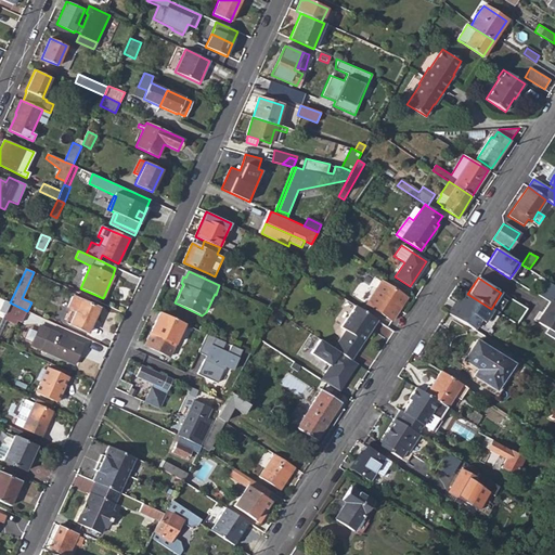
[(361,299),(366,302),(379,282),(374,279),(361,299)]
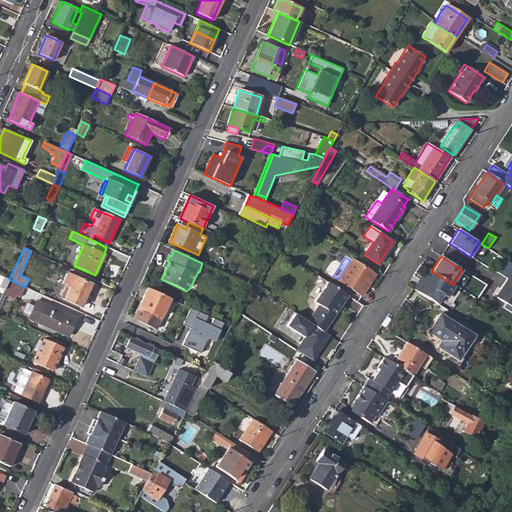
[(511,273),(511,272),(511,264),(504,259),(495,272),(507,279),(501,290),(502,291),(497,299),(506,304),(503,308),(511,314),(511,273)]
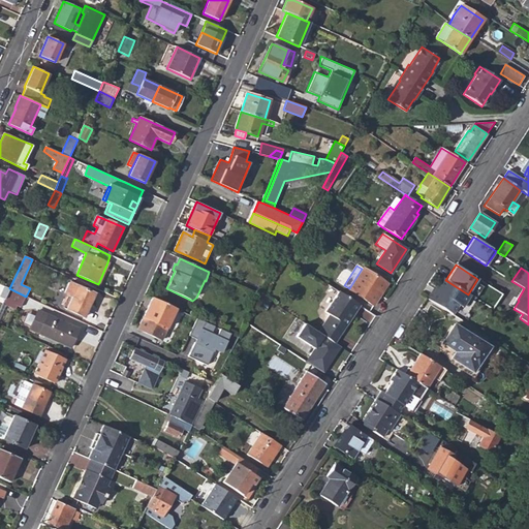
[(348,290),(373,306),(378,298),(372,293),(374,289),(377,291),(383,282),(363,269),(362,269),(349,288),(348,290)]
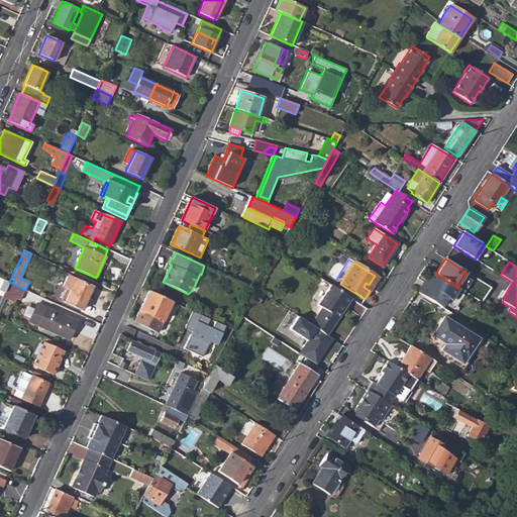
[(256,274),(261,277),(266,270),(261,267),(256,274)]
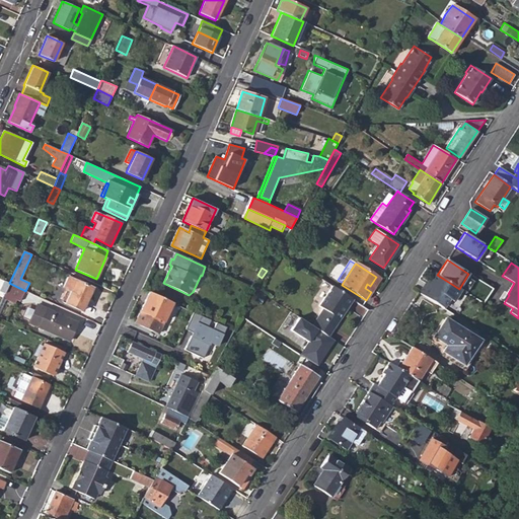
[(425,283),(419,293),(443,308),(449,299),(454,302),(461,290),(459,289),(437,275),(433,273),(429,281),(432,282),(429,286),(425,283)]
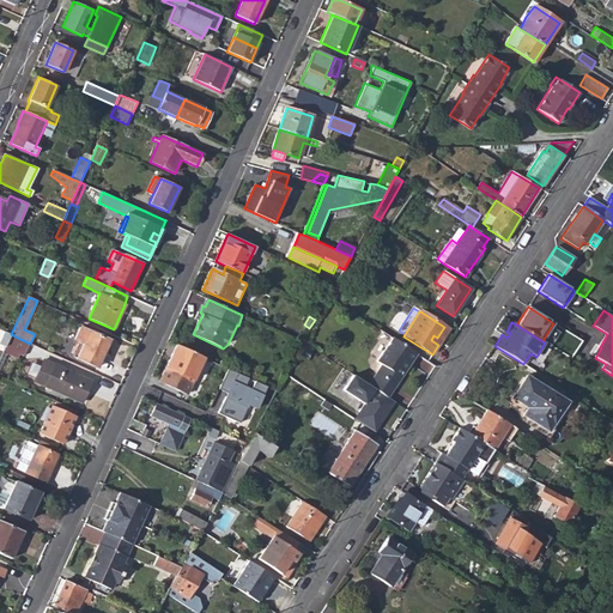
[(77,358),(97,366),(109,340),(80,327),(74,338),(82,341),(80,345),(83,346),(77,358)]
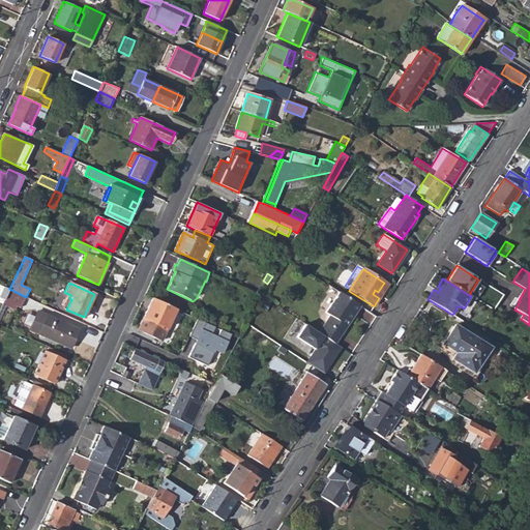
[(373,294),(379,298),(387,285),(384,283),(378,292),(375,290),(373,294)]
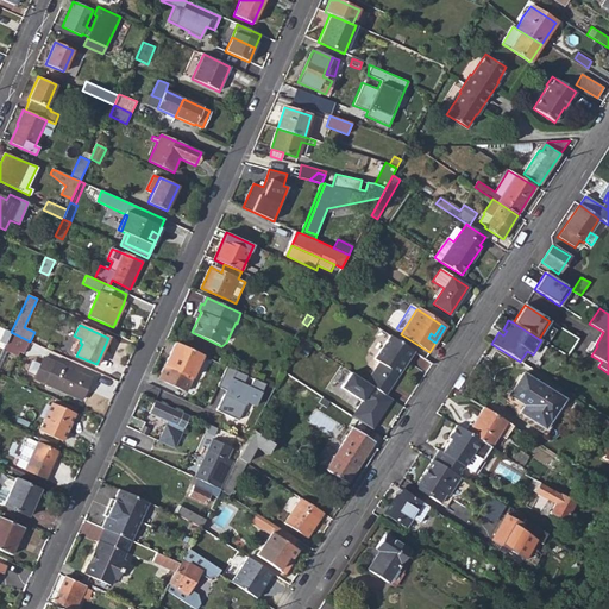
[(6,344),(19,351),(25,353),(30,341),(11,332),(6,344)]
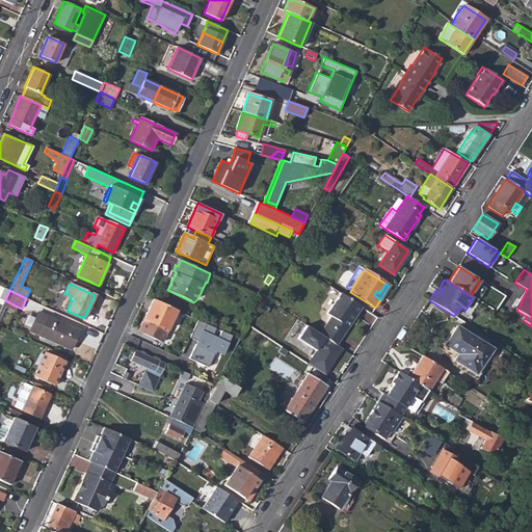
[(325,324),(339,334),(347,320),(351,322),(361,307),(340,293),(326,314),(330,317),(325,324)]
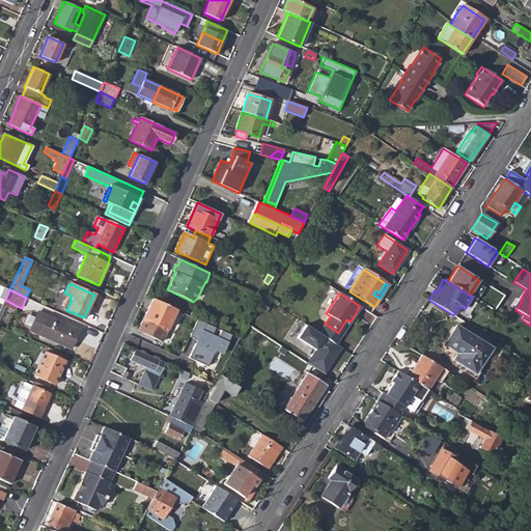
[(138,330),(162,341),(176,310),(152,299),(138,330)]
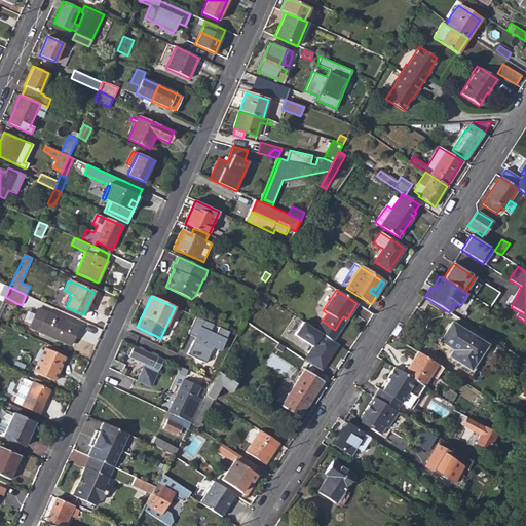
[(2,302),(14,308),(16,303),(5,297),(2,302)]
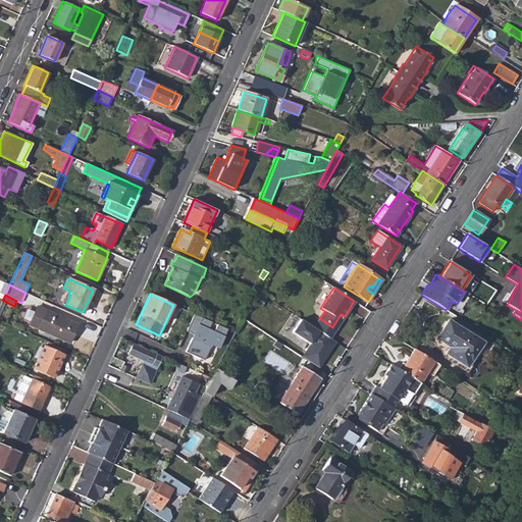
[(29,324),(66,342),(70,331),(74,333),(77,324),(37,306),(29,324)]
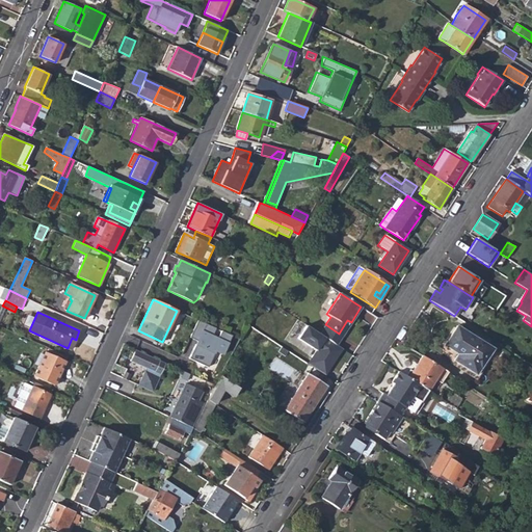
[(231,337),(197,320),(189,338),(197,341),(198,342),(196,345),(195,345),(189,358),(207,367),(215,351),(222,354),(231,337)]
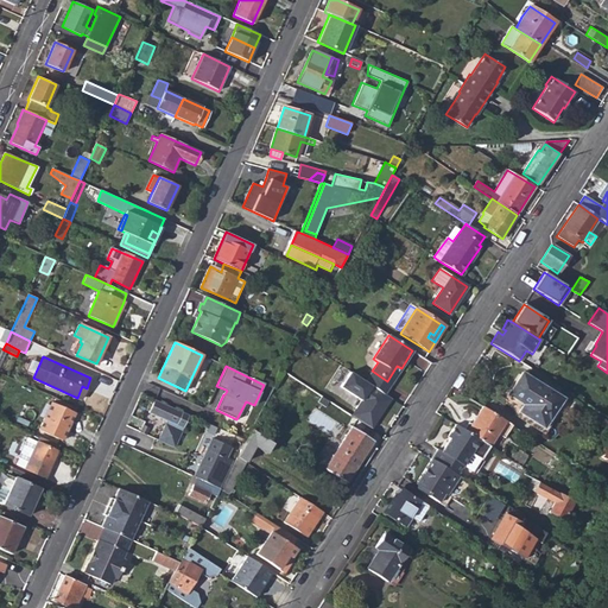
[(365,381),(380,392),(387,381),(372,371),(365,381)]
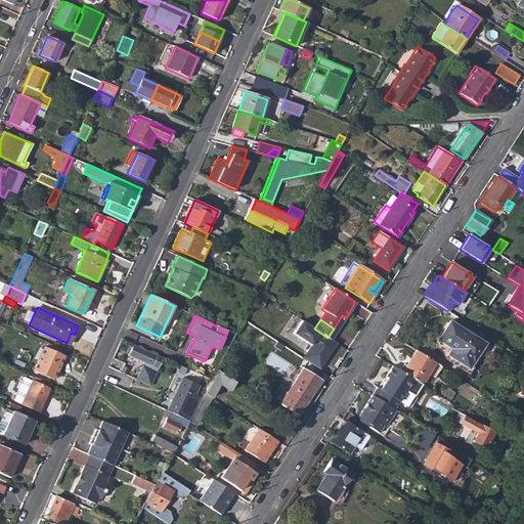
[(311,345),(306,352),(323,363),(337,344),(328,338),(314,329),(302,320),(294,334),(311,345)]
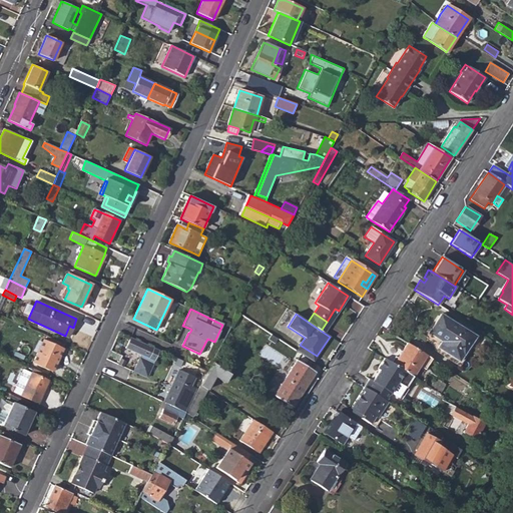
[(441,314),(425,339),(458,361),(475,336),(441,314)]
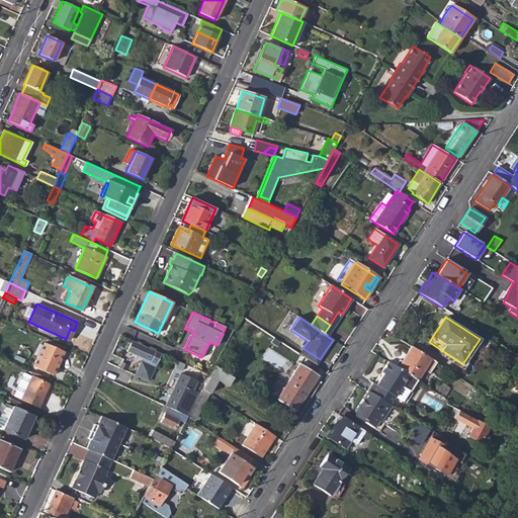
[(33,366),(54,375),(64,352),(59,350),(61,345),(50,340),(48,344),(46,344),(44,343),(33,366)]
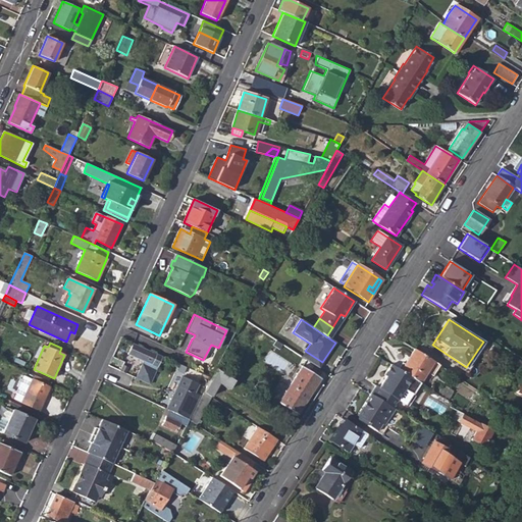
[(133,343),(127,354),(143,362),(136,377),(150,384),(162,356),(157,354),(133,343)]
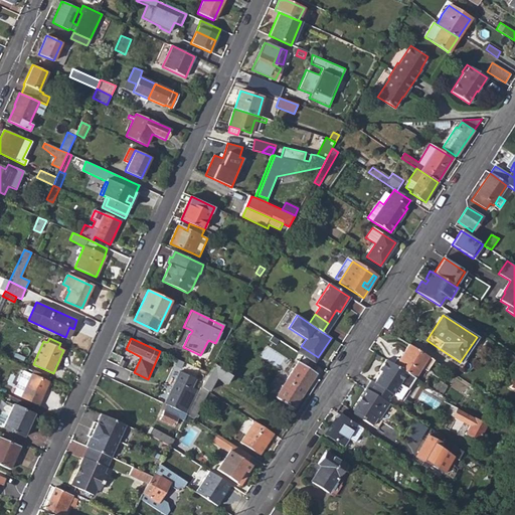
[(396,357),(392,364),(413,377),(414,378),(420,367),(427,356),(408,344),(399,359),(396,357)]
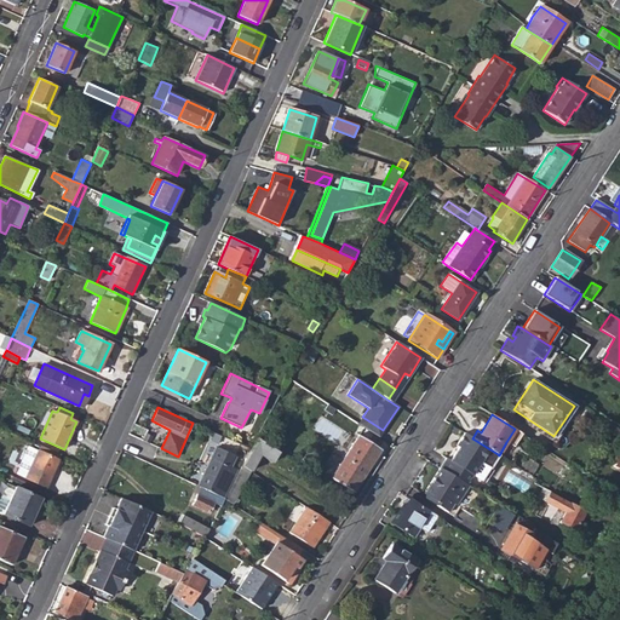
[(383,430),(362,417),(357,424),(378,437),(383,430)]
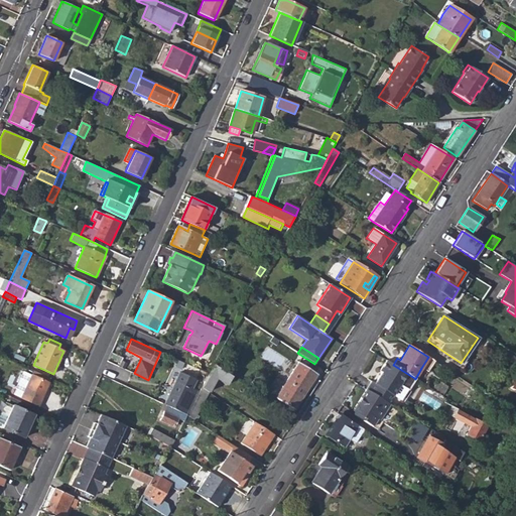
[(421,368),(427,372),(434,361),(428,357),(421,368)]
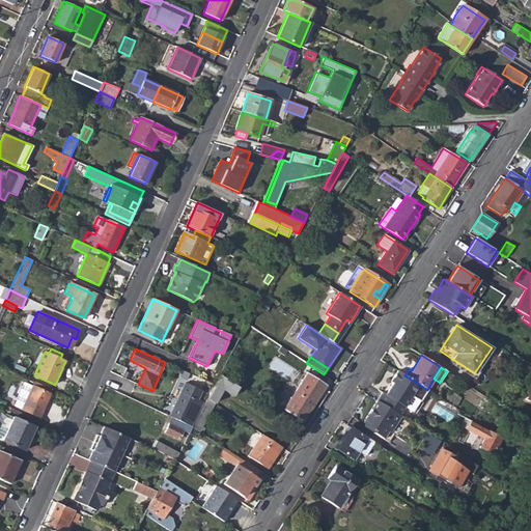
[(382,392),(376,400),(398,415),(403,407),(412,413),(426,389),(404,375),(397,370),(390,382),(392,383),(385,394),(382,392)]
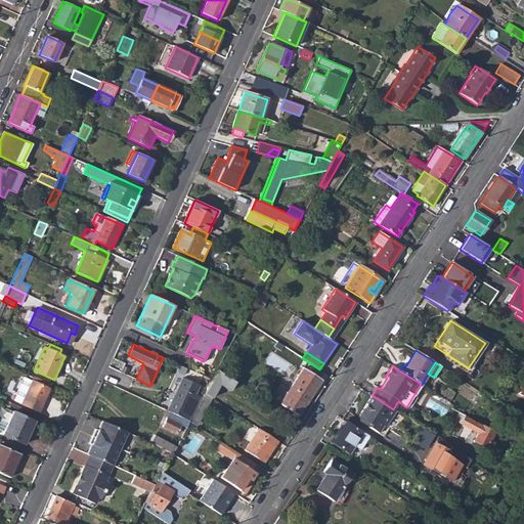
[(321,380),(302,367),(279,403),(299,416),(321,380)]
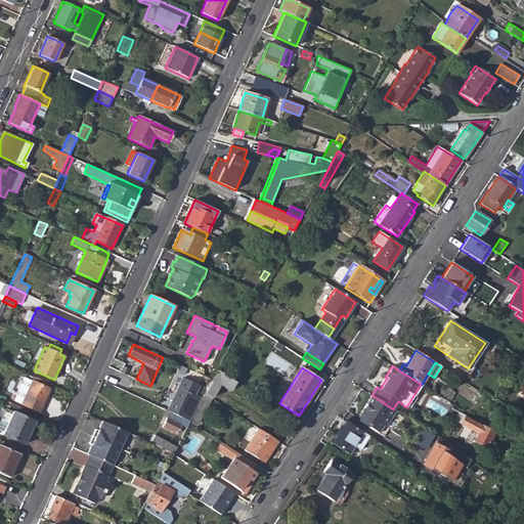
[(204,394),(212,399),(217,388),(222,391),(224,388),(230,391),(235,382),(217,369),(212,379),(204,394)]
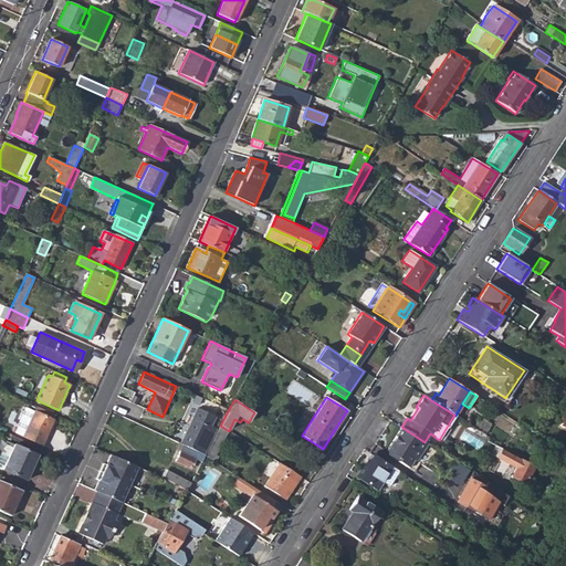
[(16,433),(42,444),(53,420),(25,407),(18,426),(18,427),(16,433)]
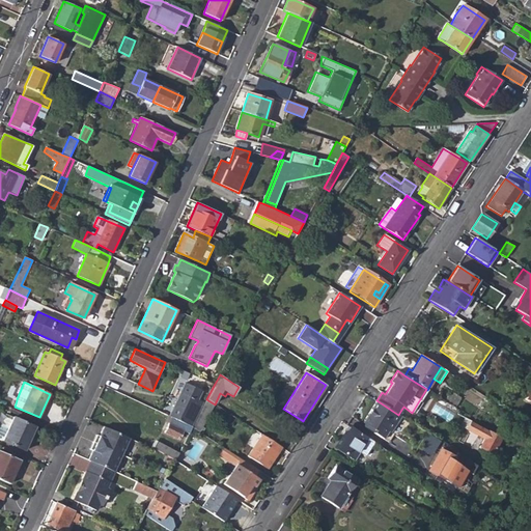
[(169,416),(171,417),(191,426),(203,402),(197,399),(201,391),(185,383),(169,416)]
